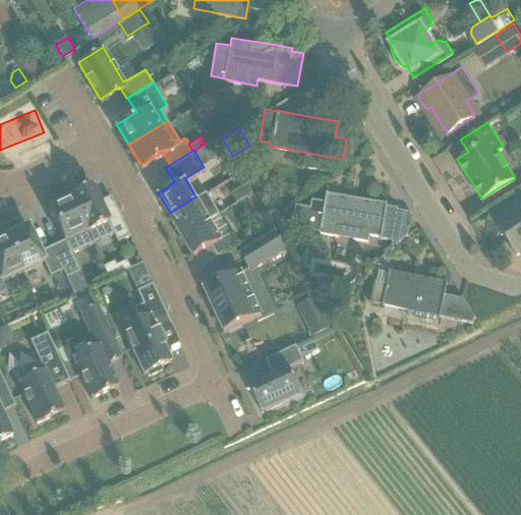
[(128,233),(110,193),(99,198),(93,184),(70,194),(92,240),(112,230),(116,239),(128,233)]
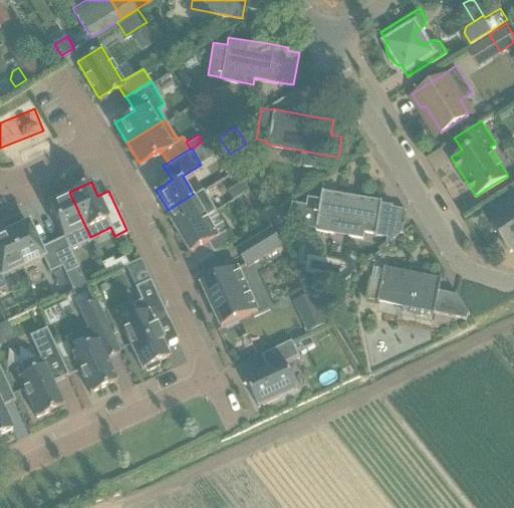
[(193,194),(168,210),(179,229),(205,213),(215,207),(204,188),(193,194)]
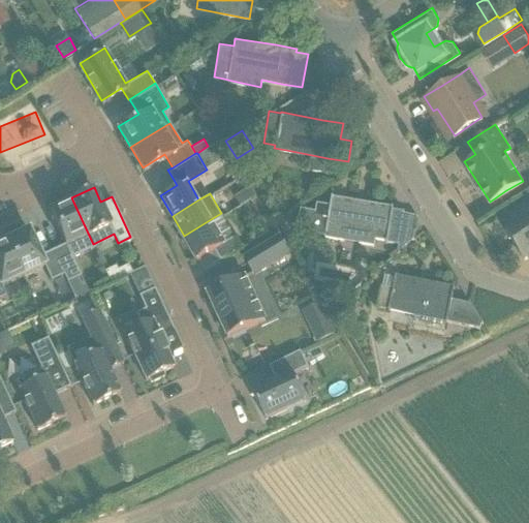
[(310,212),(307,232),(325,235),(344,238),(359,240),(374,243),(375,238),(399,242),(405,208),(393,206),(394,204),(373,200),(332,193),(331,203),(317,201),(315,212),(310,212)]
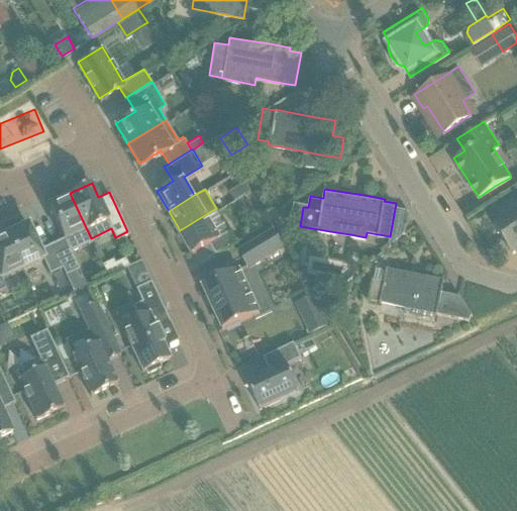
[(69,247),(91,238),(70,193),(47,203),(63,235),(50,241),(61,266),(62,268),(64,273),(78,267),(69,247)]
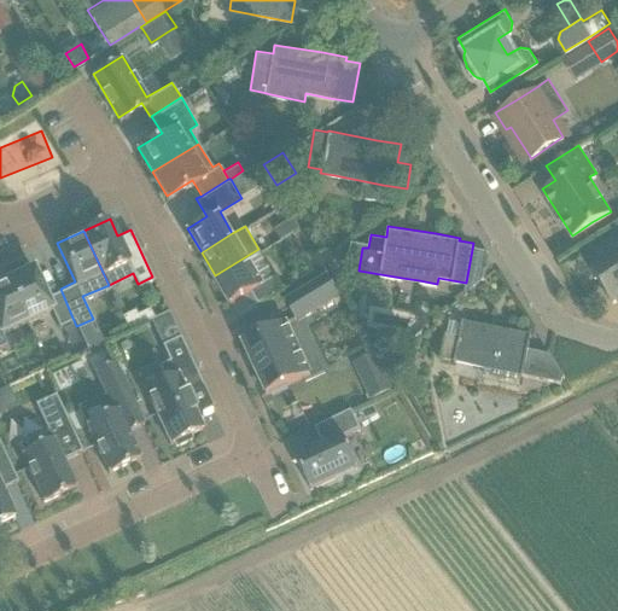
[(617,236),(606,244),(586,257),(612,300),(617,296),(617,236)]
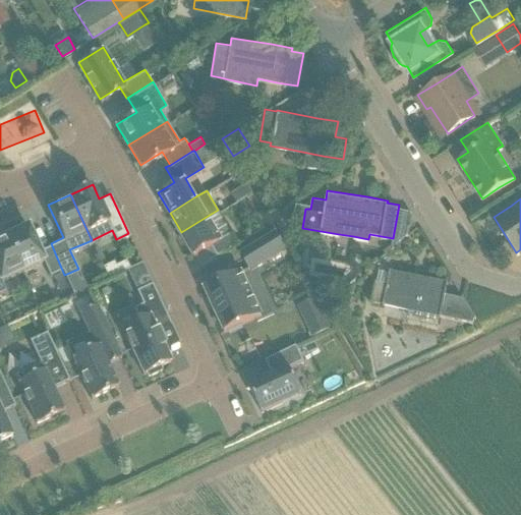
[(208,216),(181,232),(194,252),(211,242),(218,252),(237,240),(231,231),(221,237),(208,216)]
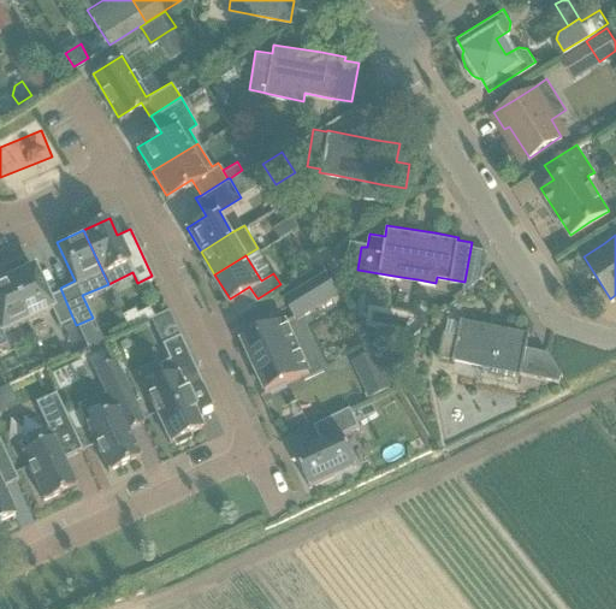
[(33,264),(6,276),(25,318),(51,307),(58,323),(64,320),(72,317),(60,288),(47,294),(33,264)]
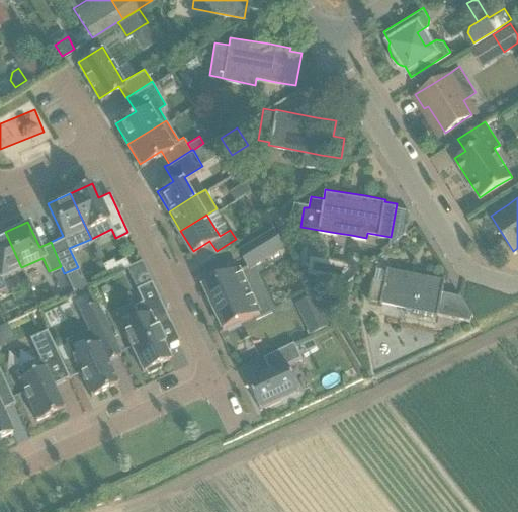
[(272,229),(240,248),(249,265),(282,245),(283,244),(274,228),(272,229)]
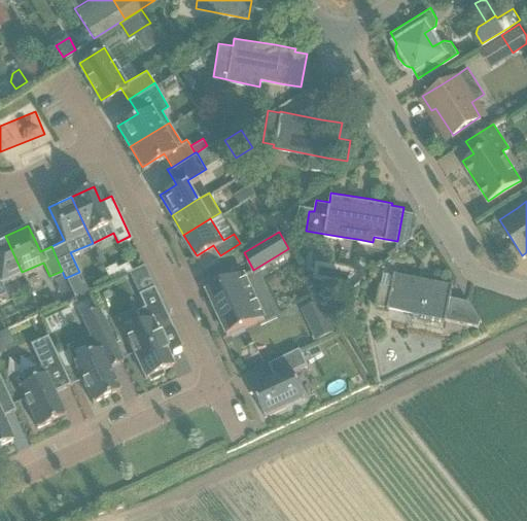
[(1,282),(22,272),(5,236),(0,237),(0,291),(4,290),(1,282)]
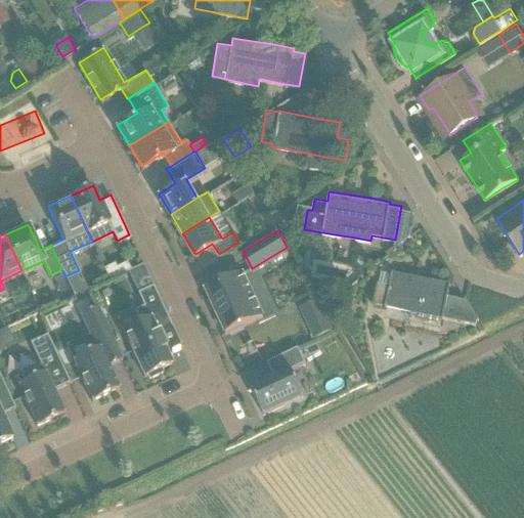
[(126,258),(116,263),(120,271),(130,266),(126,258)]
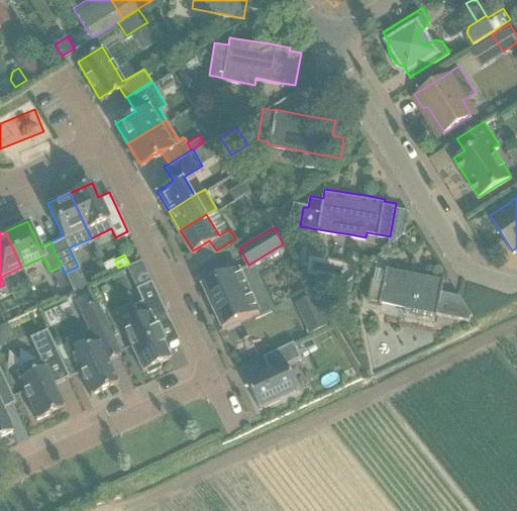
[(72,289),(64,273),(62,268),(61,266),(54,269),(48,271),(60,295),(72,289)]
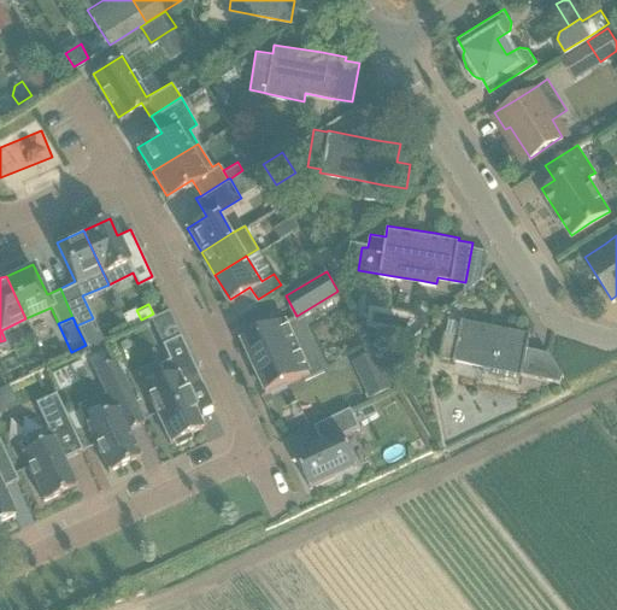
[(522,373),(522,370),(559,380),(562,375),(564,374),(547,349),(545,350),(527,346),(530,330),(462,317),(458,334),(445,330),(440,353),(440,356),(522,373)]
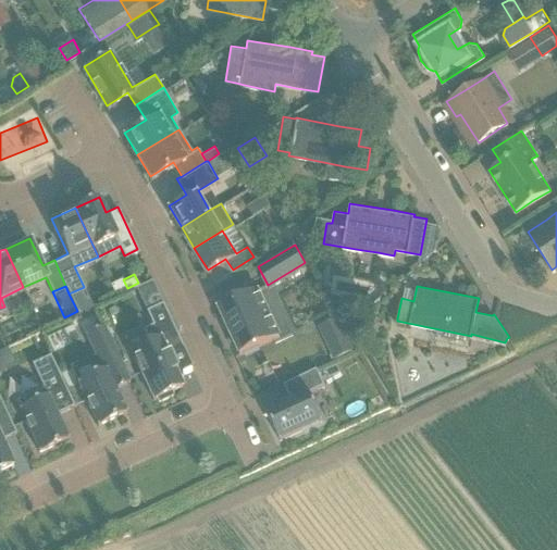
[(257,288),(220,305),(240,350),(277,333),(257,288)]
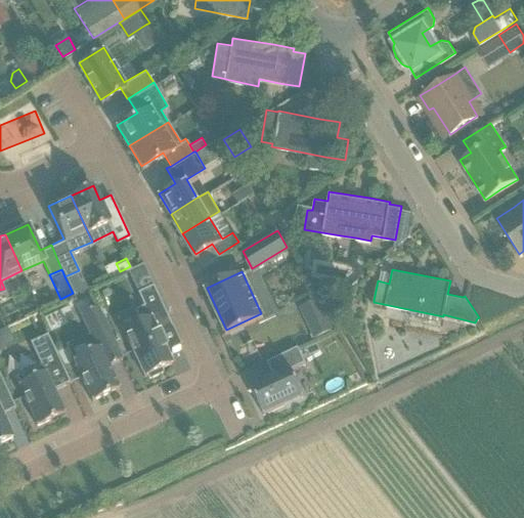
[(321,275),(318,292),(335,295),(338,278),(321,275)]
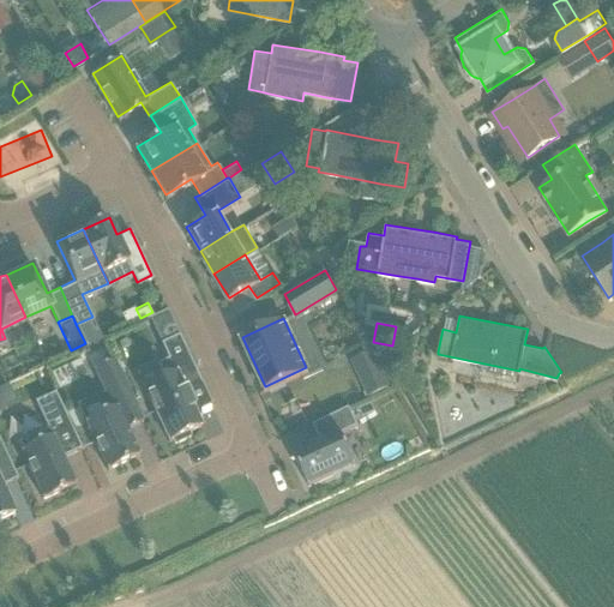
[(164,376),(145,384),(169,436),(173,434),(175,438),(188,432),(186,427),(199,421),(191,404),(192,403),(184,385),(199,378),(178,331),(161,340),(169,355),(158,361),(164,376)]
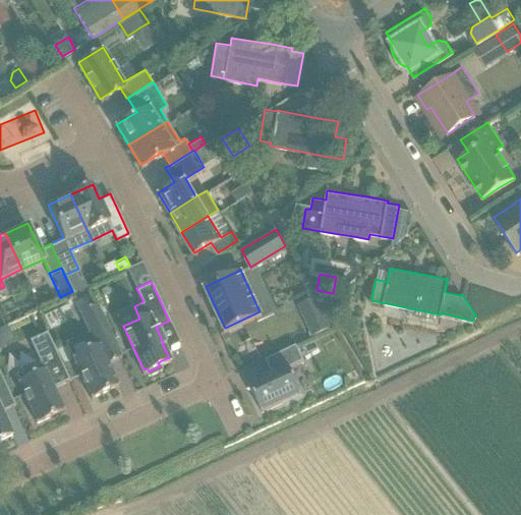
[(97,344),(73,355),(92,394),(116,382),(105,358),(120,351),(97,302),(80,310),(97,344)]
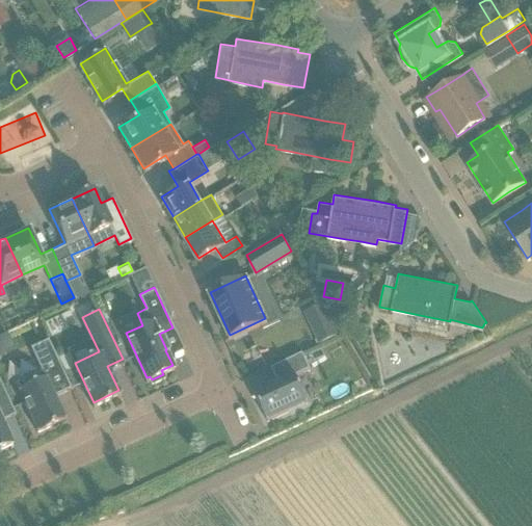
[(329,327),(323,316),(294,332),(300,343),(329,327)]
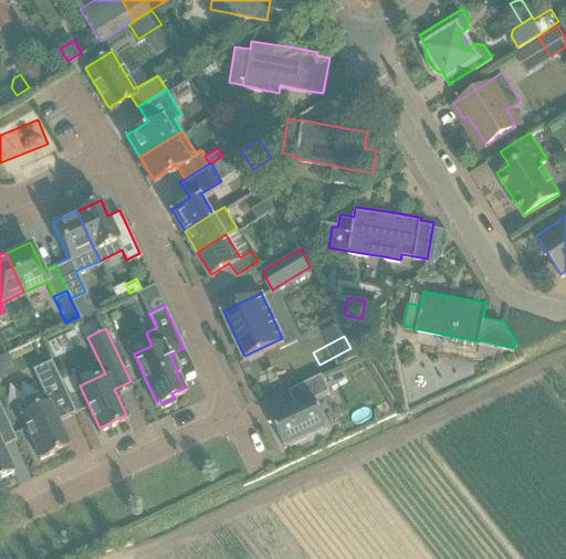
[(44,392),(17,404),(40,455),(67,442),(55,417),(73,409),(50,358),(33,366),(44,392)]
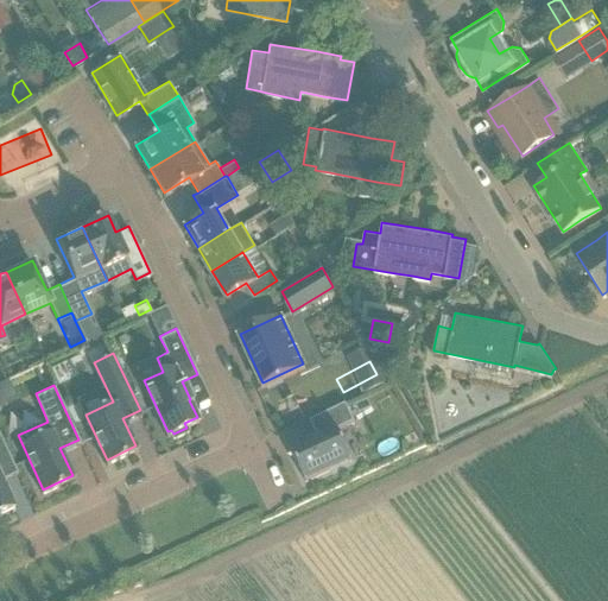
[(318,434),(292,447),(306,475),(349,454),(336,425),(353,417),(344,400),(310,417),(318,434)]
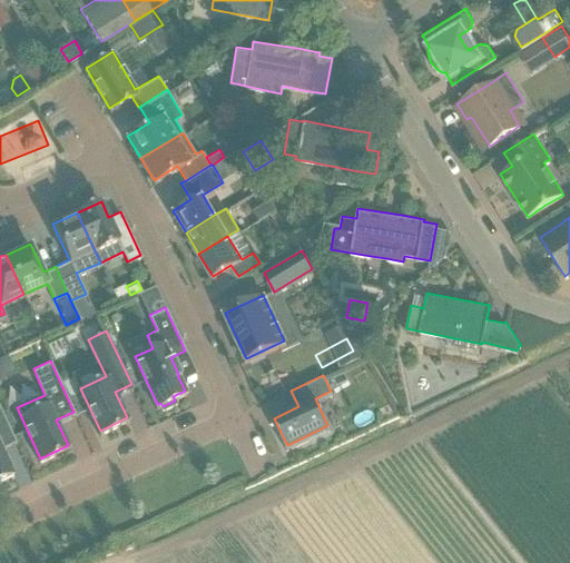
[(0,476),(11,471),(0,446),(0,445),(15,440),(0,407),(0,476)]
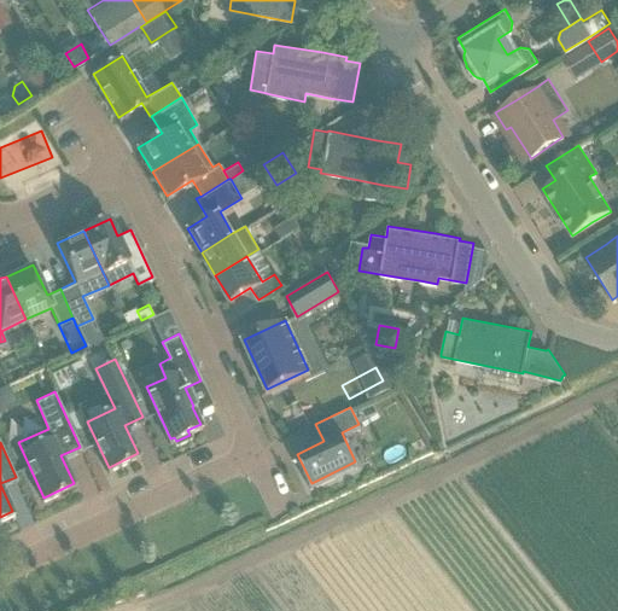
[(225,501),(234,517),(249,510),(239,493),(225,501)]
